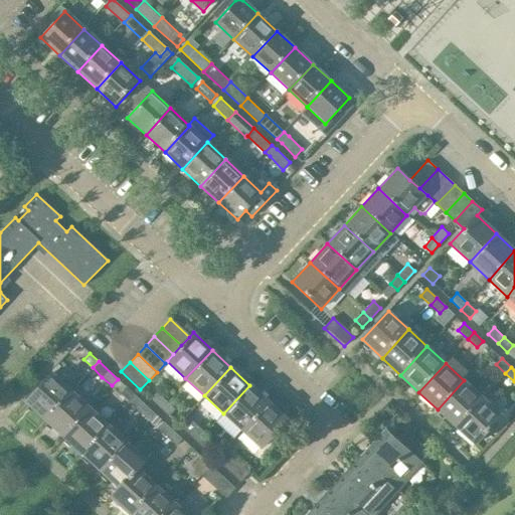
[(43,419),(70,390),(51,373),(25,402),(43,419)]
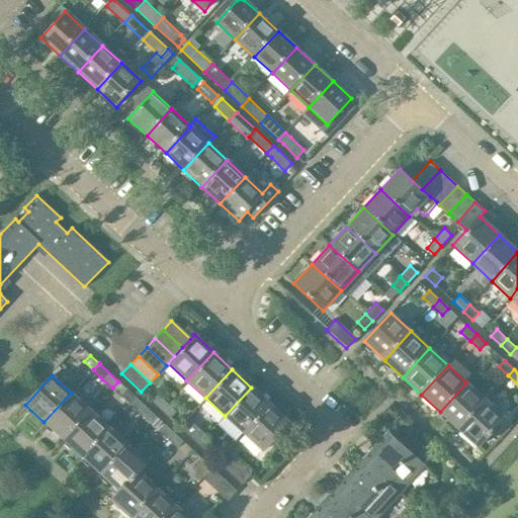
[(440,412),(458,429),(485,401),(466,382),(440,412)]
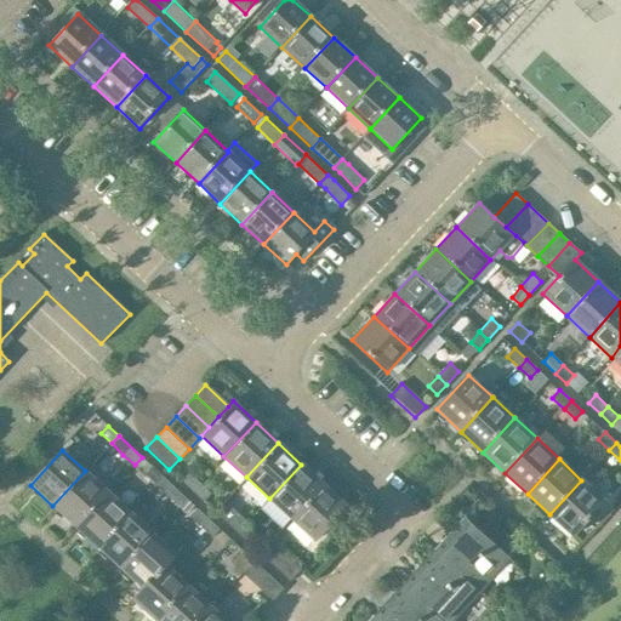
[(269,499),(292,519),(324,485),(301,465),(269,499)]
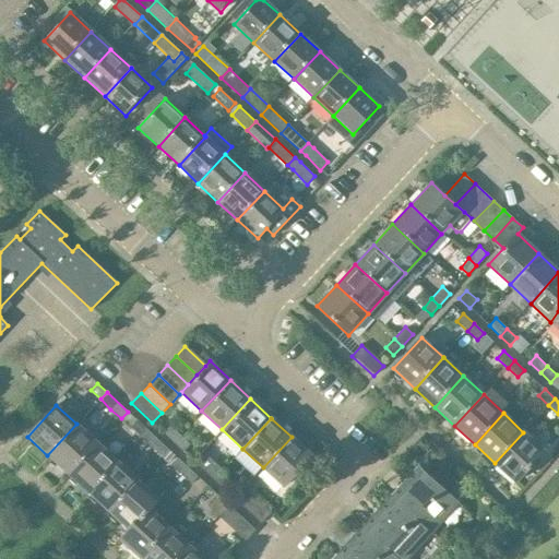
[(140,437),(147,429),(137,419),(130,427),(140,437)]
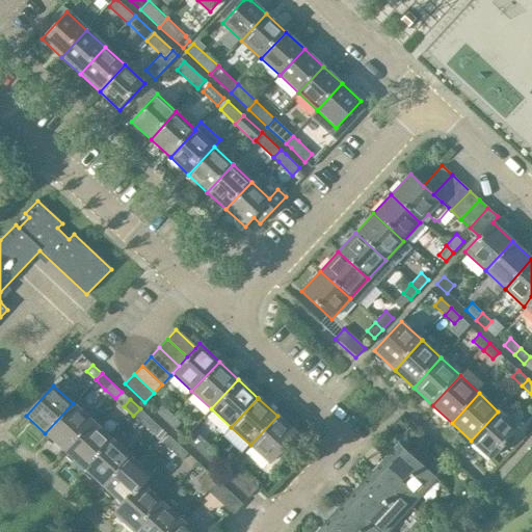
[(45,433),(63,451),(91,421),(73,403),(45,433)]
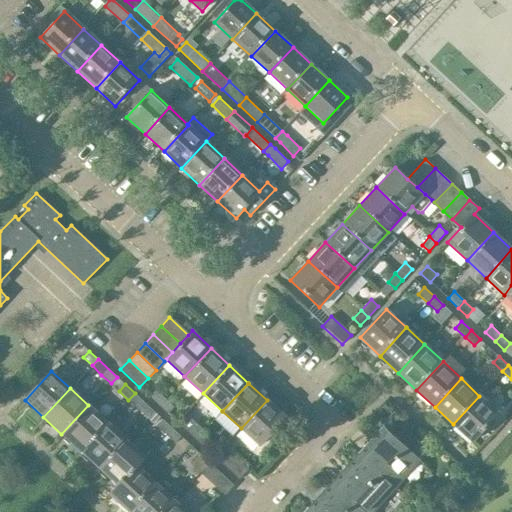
[(157,404),(164,397),(155,389),(149,396),(157,404)]
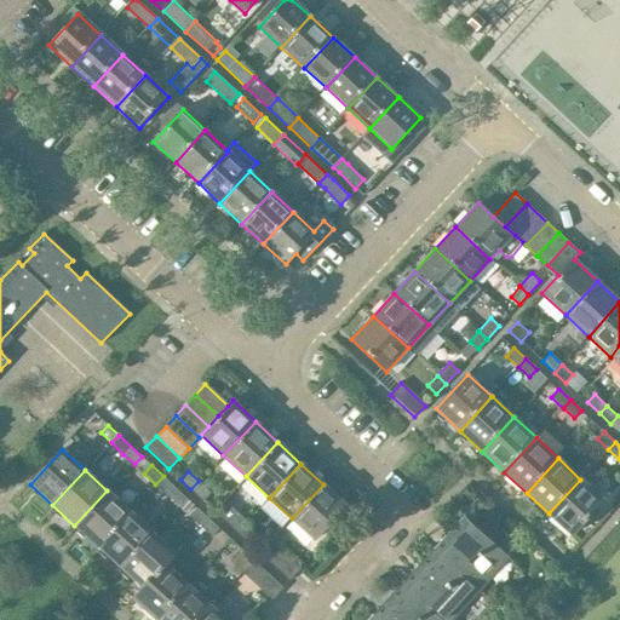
[(174,487),(164,476),(155,484),(167,494),(174,487)]
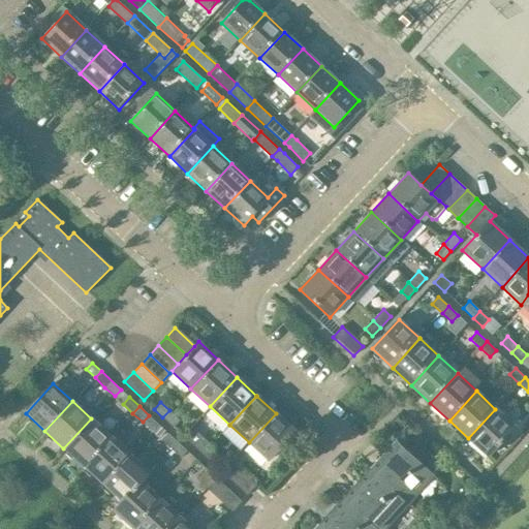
[(515,427),(495,409),(468,438),(488,457),(515,427)]
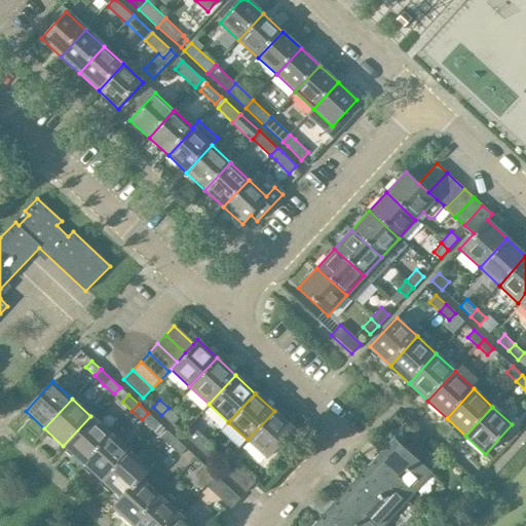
[(171,410),(168,408),(161,415),(173,425),(180,418),(175,413),(177,411),(173,408),(171,410)]
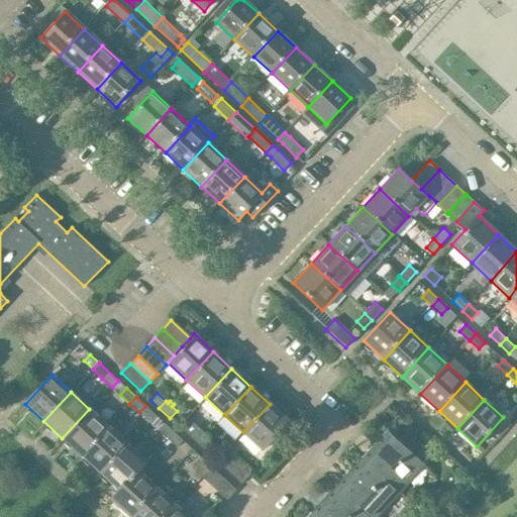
[(289,422),(270,404),(243,432),(263,450),(289,422)]
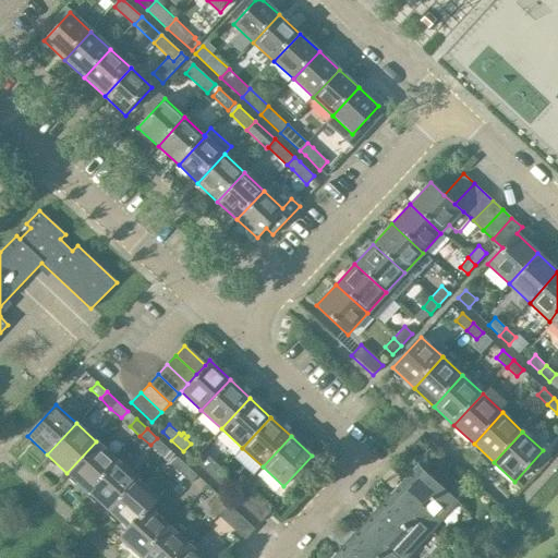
[(157,438),(150,445),(161,455),(168,447),(157,438)]
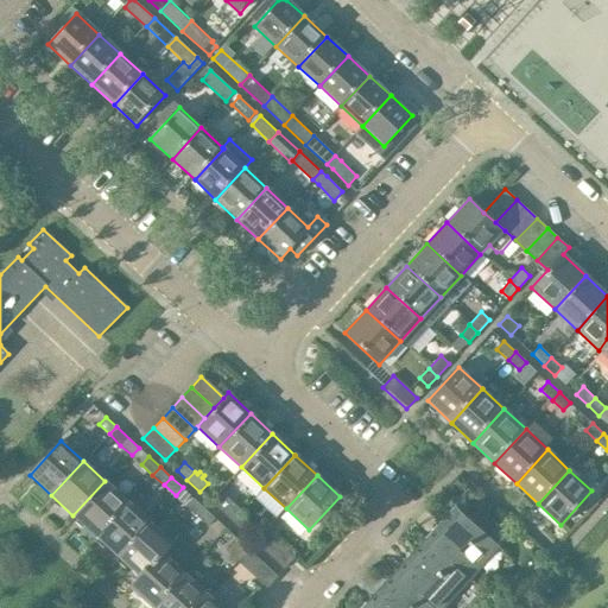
[(73,515),(95,537),(127,502),(105,481),(73,515)]
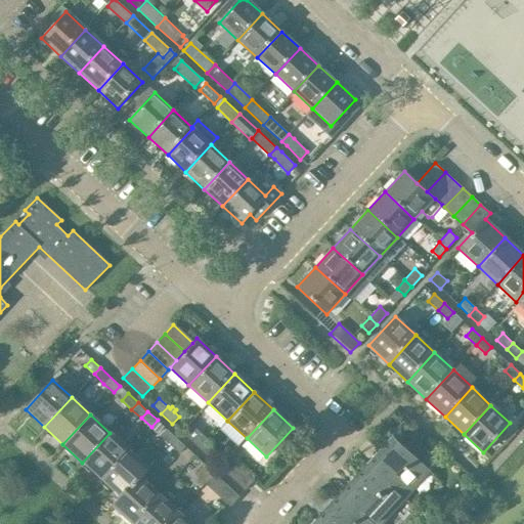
[(170,444),(176,437),(167,428),(160,435),(170,444)]
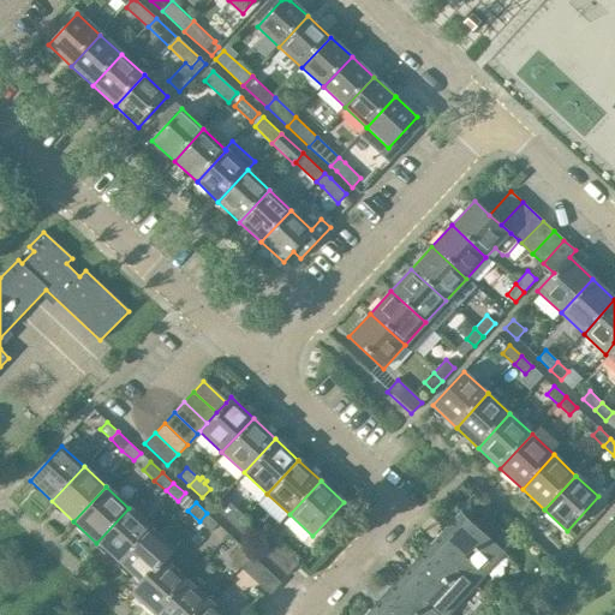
[(96,543),(118,562),(150,527),(129,508),(96,543)]
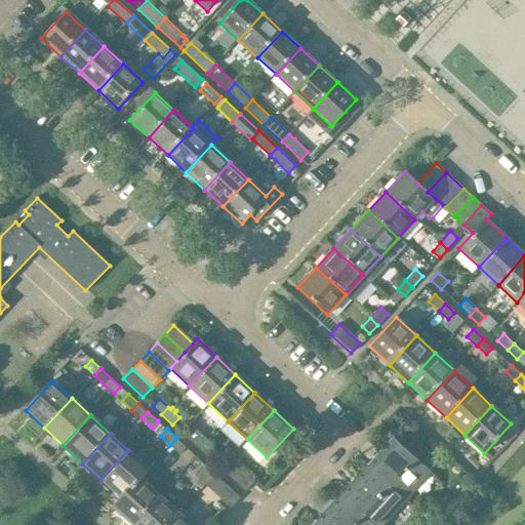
[(201,450),(207,443),(198,435),(192,442),(201,450)]
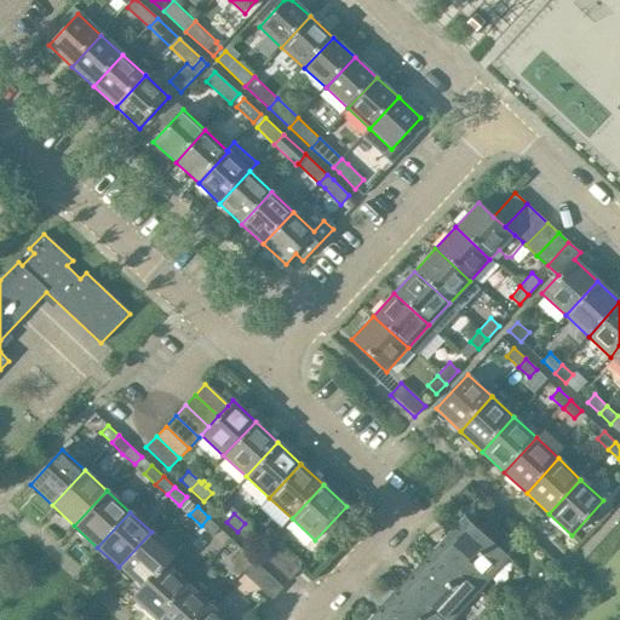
[(231,538),(208,517),(201,526),(223,546),(231,538)]
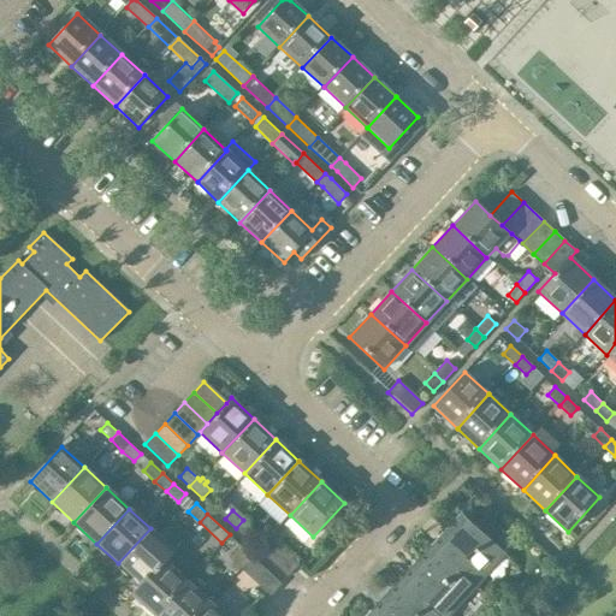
[(463,519),(433,551),(472,587),(502,555),(499,554),(509,544),(510,543),(483,517),(481,519),(483,519),(473,528),(463,519)]
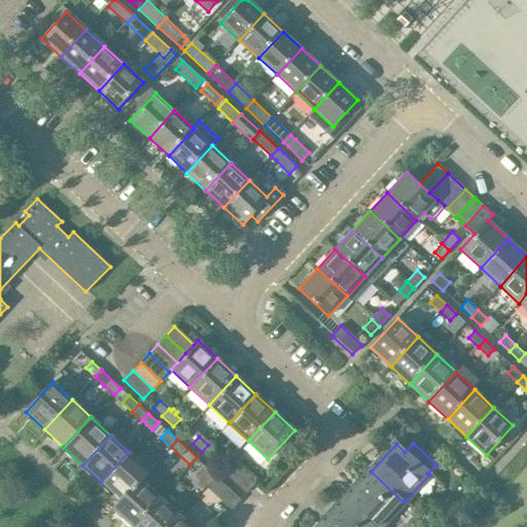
[(217,454),(208,445),(202,452),(211,461),(217,454)]
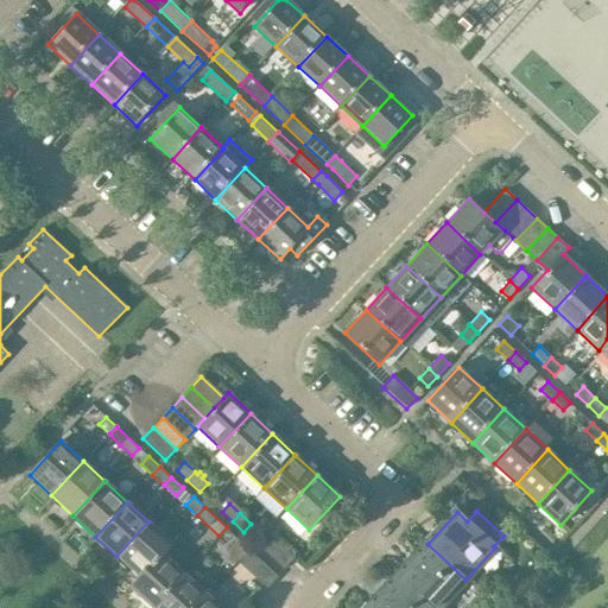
[(116,556),(139,576),(139,577),(162,552),(163,553),(172,544),(149,521),(116,556)]
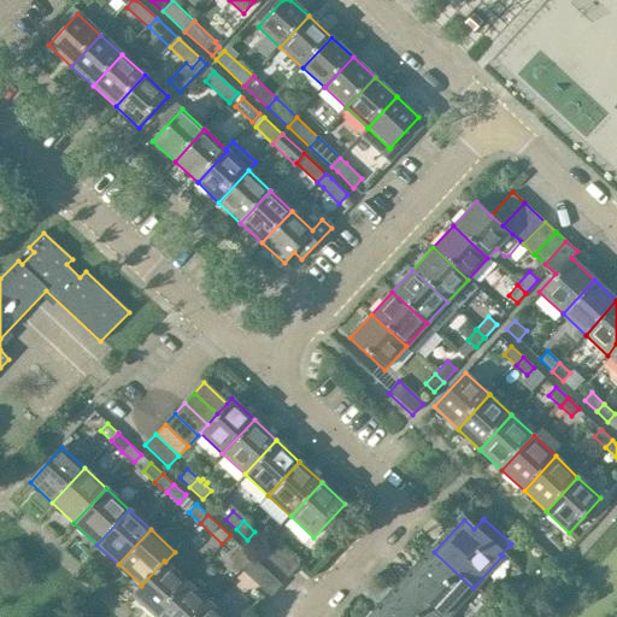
[(270,538),(258,550),(289,579),(300,566),(270,538)]
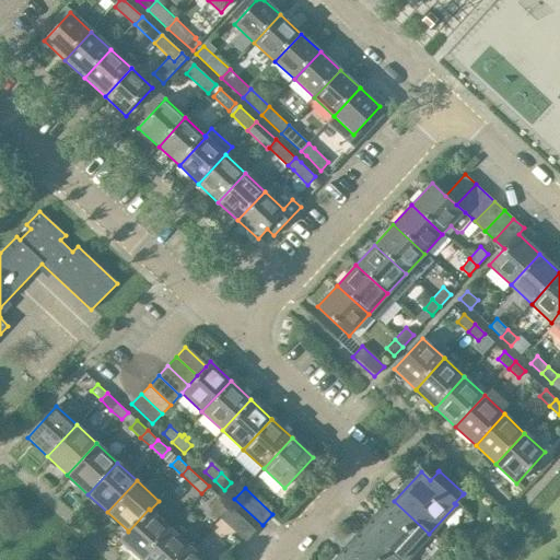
[(219,516),(230,505),(219,496),(209,506),(219,516)]
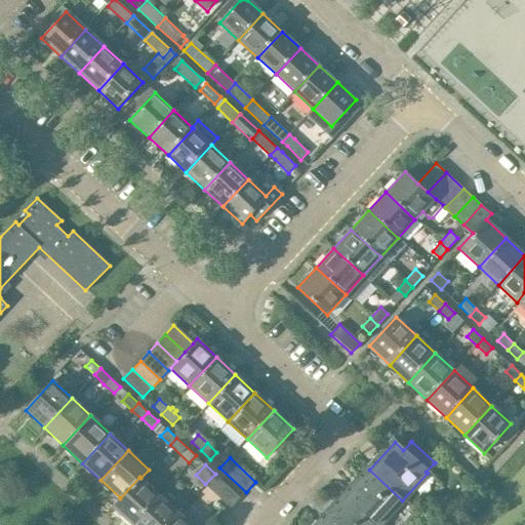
[(369,470),(344,497),(373,524),(378,524),(402,500),(369,470)]
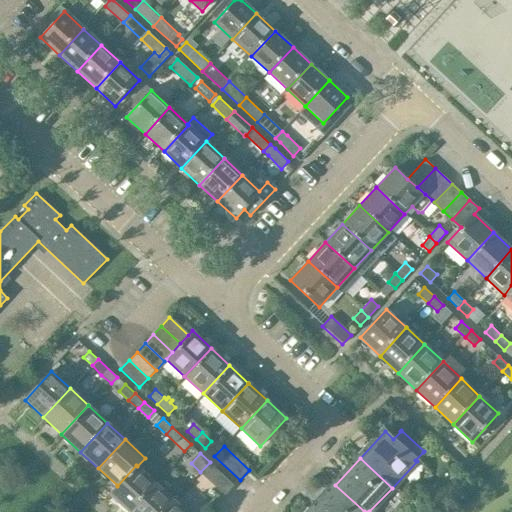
[(210,462),(200,472),(225,495),(235,485),(210,462)]
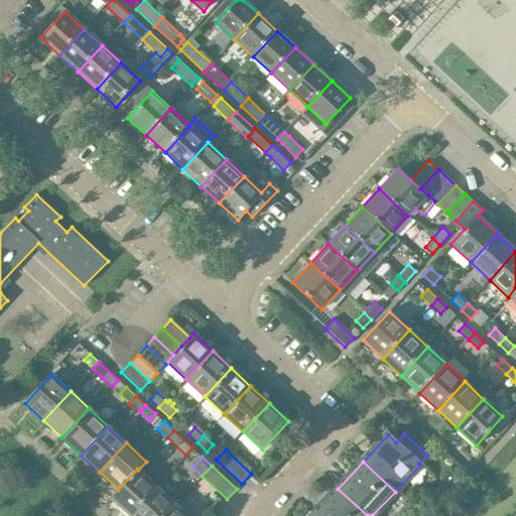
[(110,498),(130,515),(156,487),(138,470),(137,469),(118,490),(118,489),(110,498)]
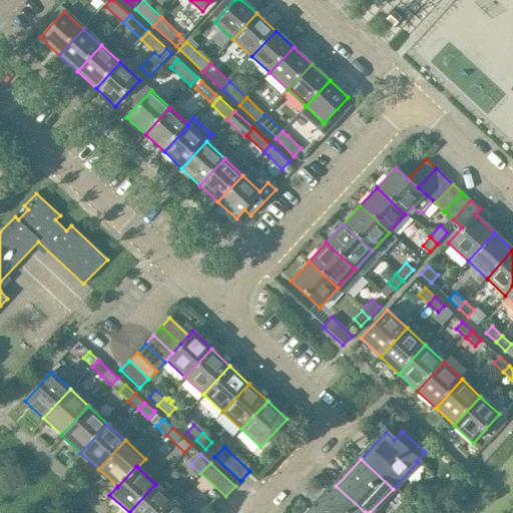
[(129,512),(128,512),(163,512),(174,501),(155,484),(129,512)]
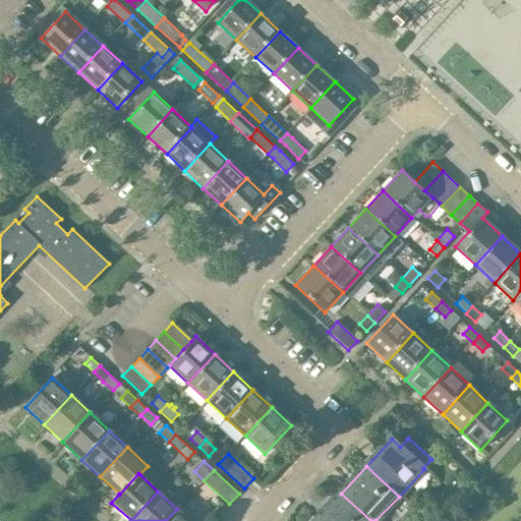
[(370,520),(341,494),(315,520),(370,520)]
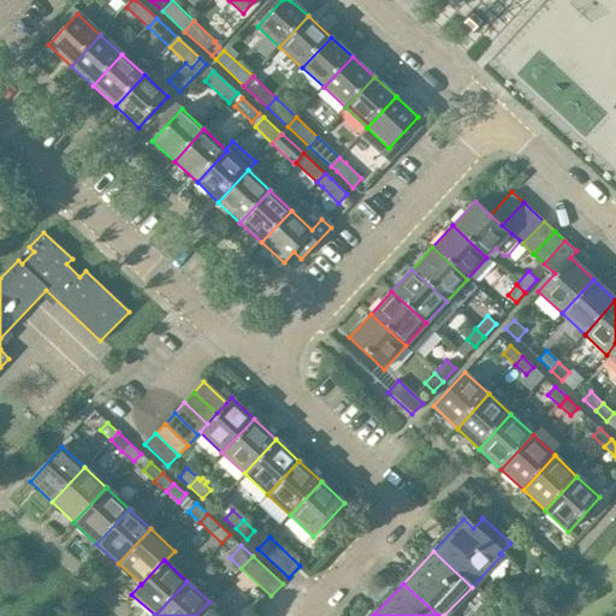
[(225,615),(209,602),(196,615),(225,615)]
